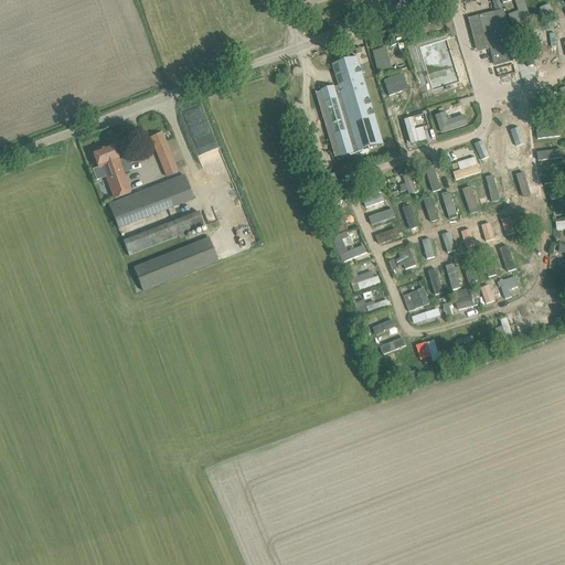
[(499,0),(490,0),(492,11),(501,9),(499,0)]
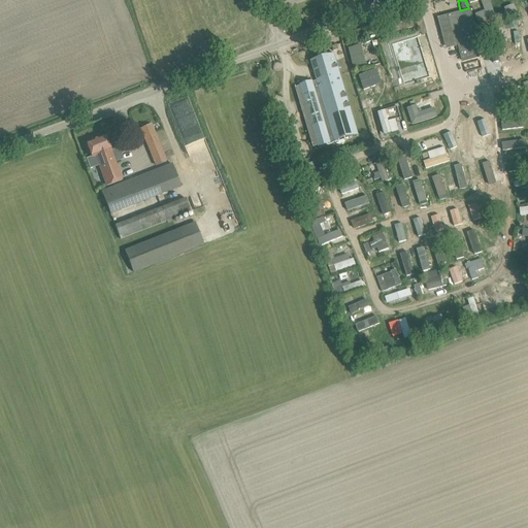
[(468,0),(470,4),(481,0),(485,11),(475,14),(479,24),(496,17),(490,1),(494,0),(468,0)]
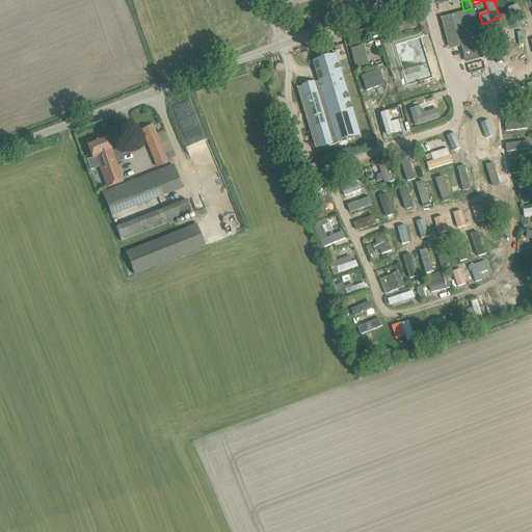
[(479,26),(475,9),(451,16),(457,36),(454,36),(452,41),(454,46),(457,48),(463,46),(464,49),(463,50),(467,61),(482,57),(479,46),(478,46),(477,41),(478,41),(475,27),(479,26)]
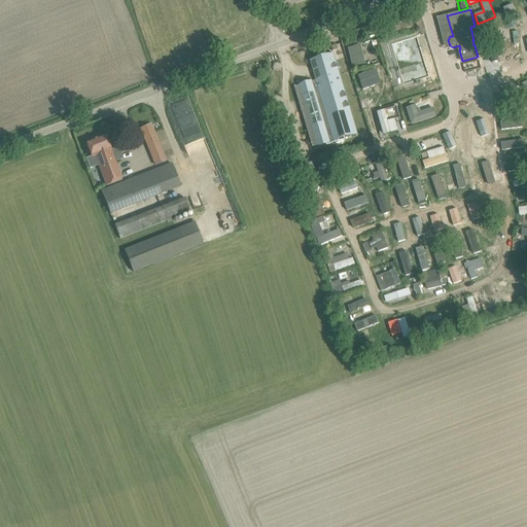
[(413,26),(410,15),(386,23),(389,33),(413,26)]
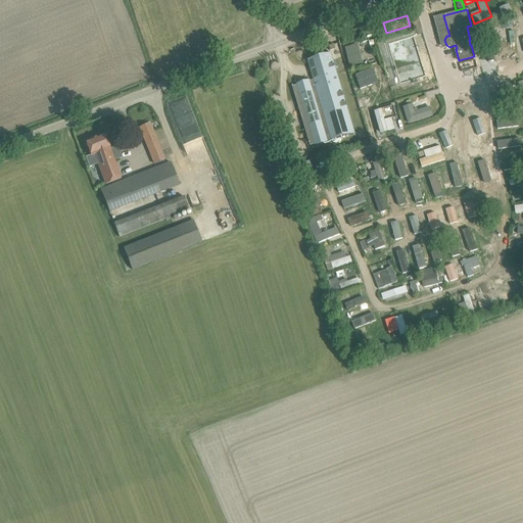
[(418,16),(413,18),(416,29),(417,28),(419,35),(423,34),(418,16)]
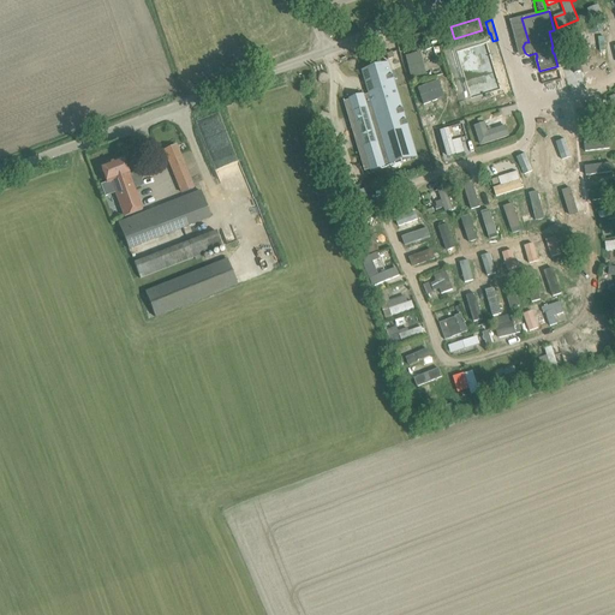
[(405,55),(410,78),(425,75),(421,52),(405,55)]
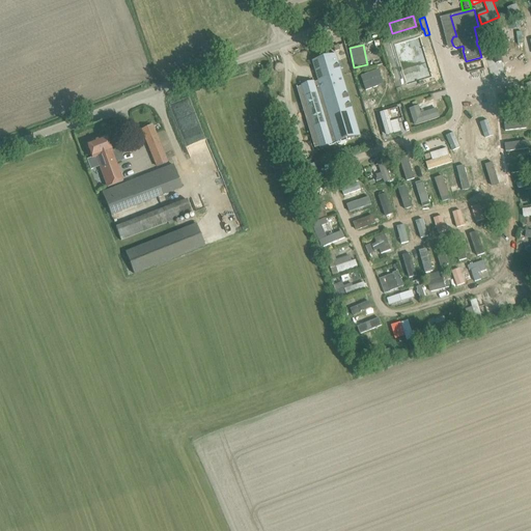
[(325,81),(298,89),(316,149),(320,148),(320,149),(334,145),(334,144),(361,136),(337,56),(318,62),(325,81)]
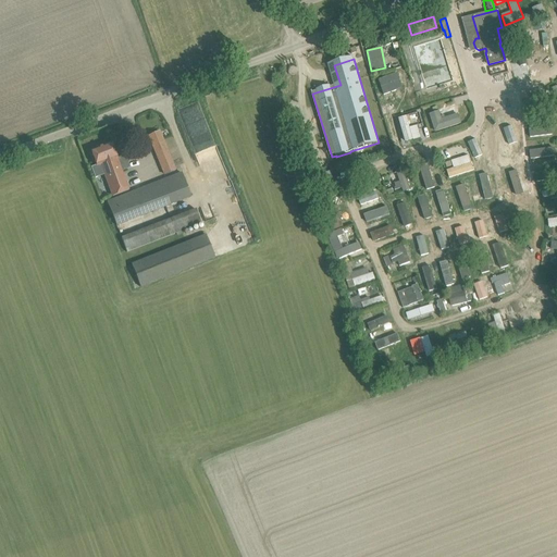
[(237,202),(199,101),(178,109),(218,210),(237,202)]
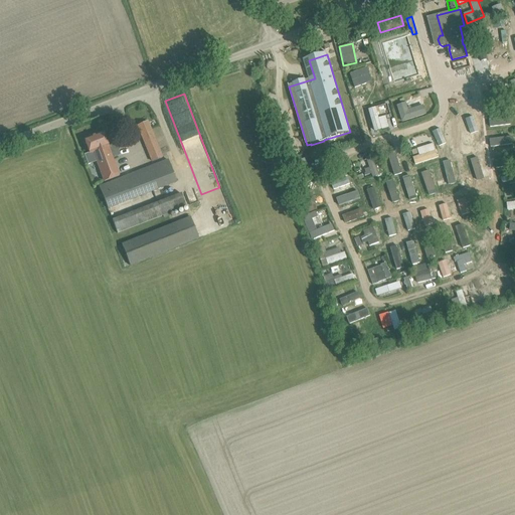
[(352,106),(364,104),(362,95),(351,97),(352,106)]
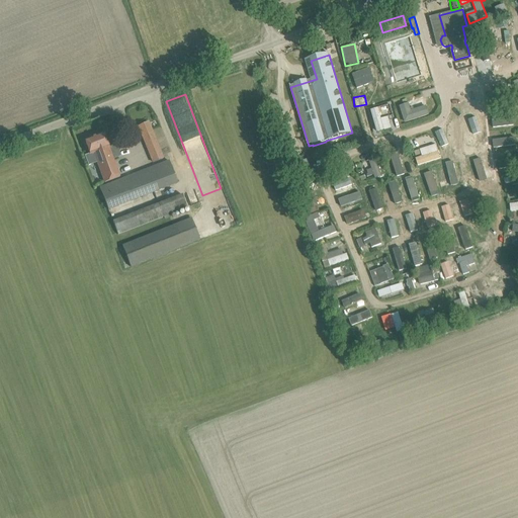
[(404,122),(429,115),(426,105),(411,109),(409,103),(399,105),(404,122)]
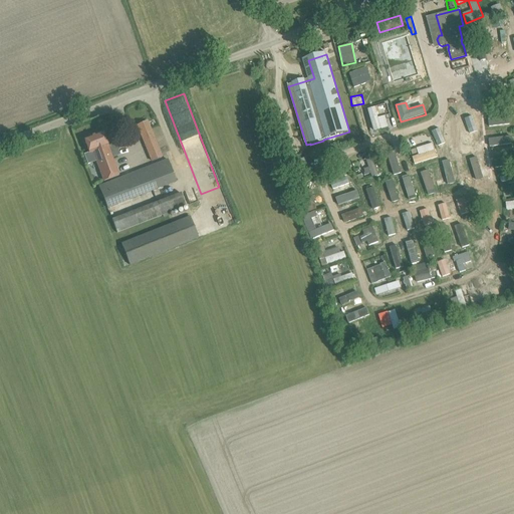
[(151,159),(160,155),(148,120),(138,123),(151,159)]
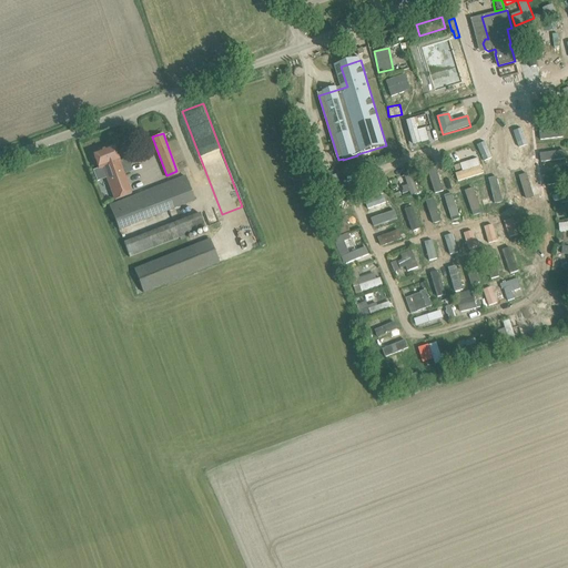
[(105,176),(122,170),(113,146),(93,154),(99,169),(93,171),(97,182),(107,179),(105,176)]
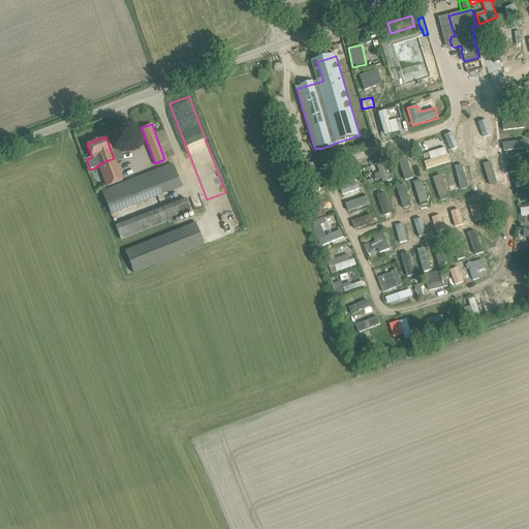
[(124,186),(114,158),(98,164),(99,166),(109,191),(124,186)]
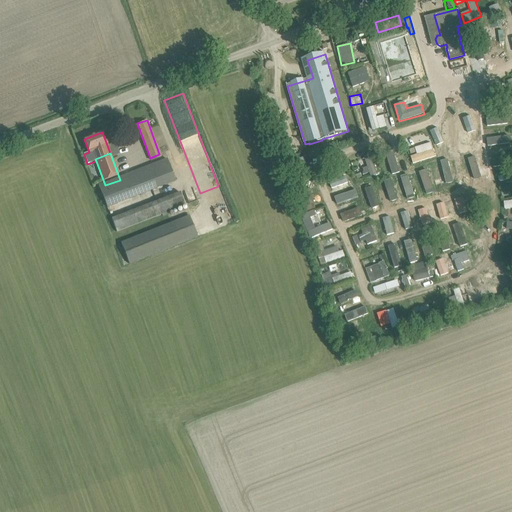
[(167,159),(128,174),(136,196),(137,197),(175,182),(167,159)]
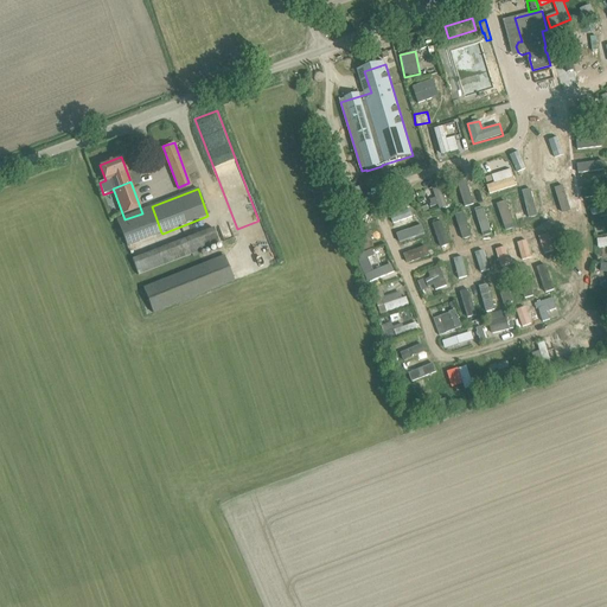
[(421,198),(426,209),(435,205),(430,195),(421,198)]
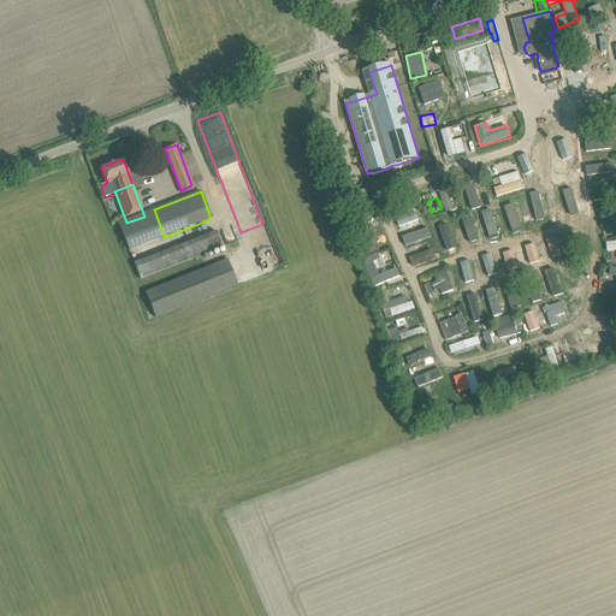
[(544,200),(531,202),(533,213),(522,215),(523,220),(548,215),(544,200)]
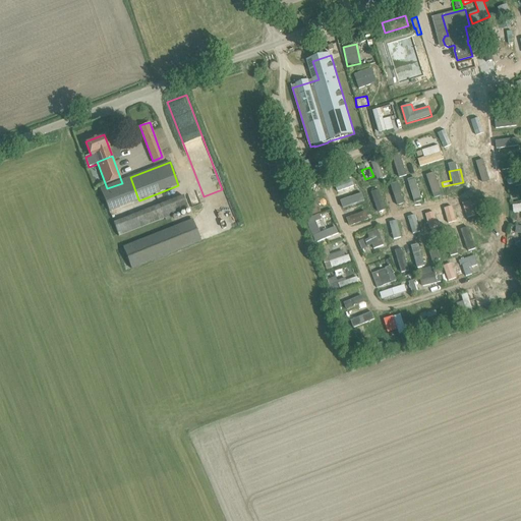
[(347,200),(360,195),(354,178),(341,183),(347,200)]
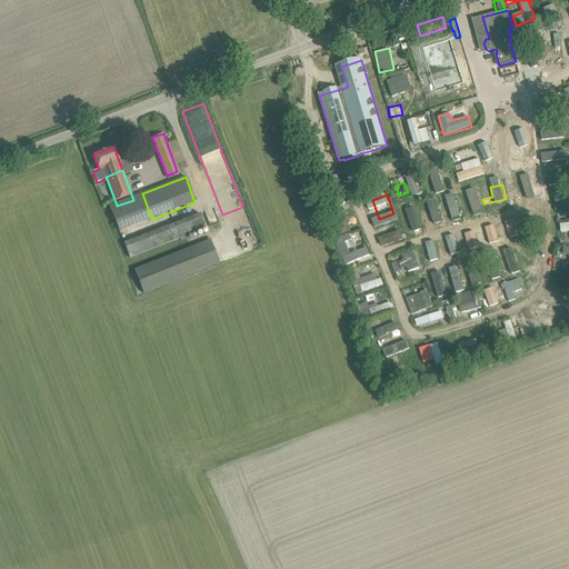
[(529,201),(516,206),(517,210),(531,207),(529,201)]
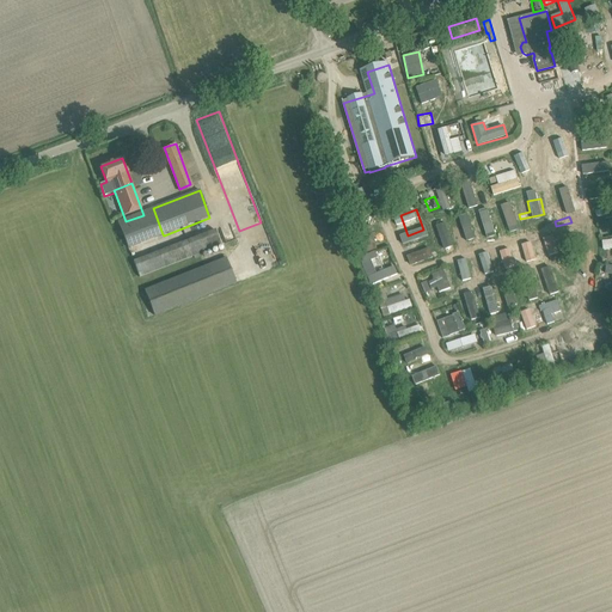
[(371,225),(353,231),(359,256),(378,251),(371,225)]
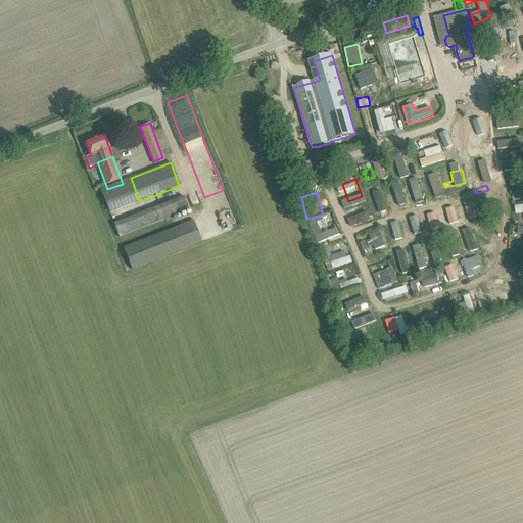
[(522,204),(514,206),(515,215),(522,212),(522,204)]
